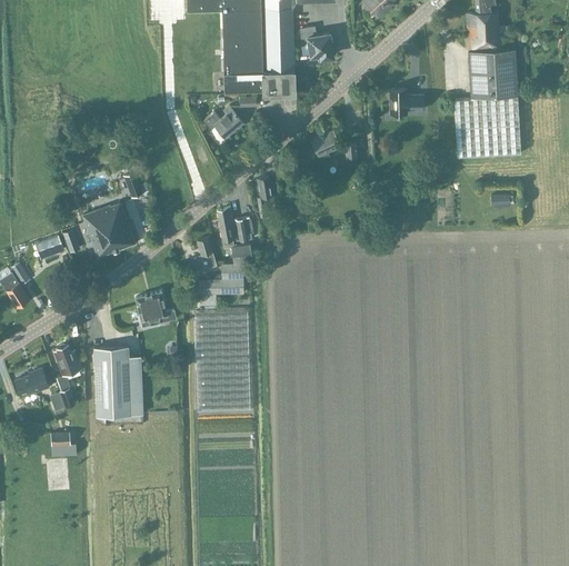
[(186,0),(187,13),(222,12),(225,75),(263,73),(260,0),(296,0),(297,3),(336,2),(335,0),(186,0)]
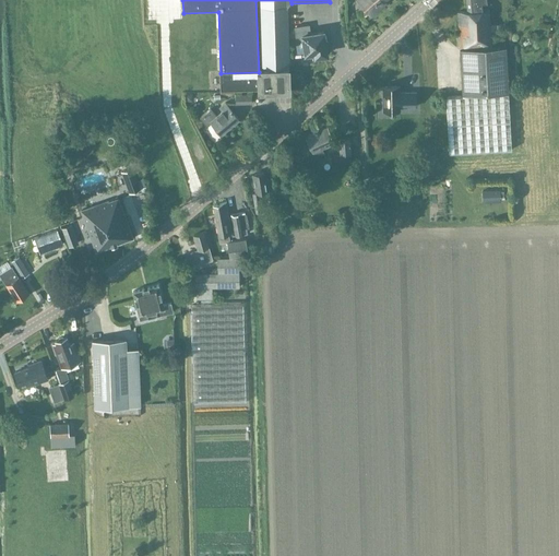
[(290,0),(256,0),(259,72),(259,91),(259,94),(289,93),(287,11),(292,3),(290,0)]
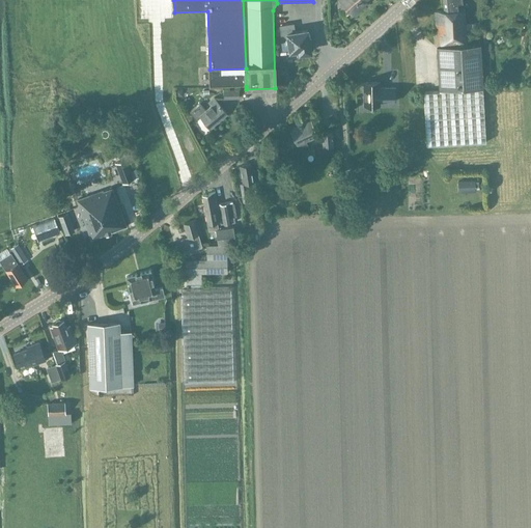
[(343,0),(341,2),(354,17),(363,9),(361,7),(369,0),(343,0)]
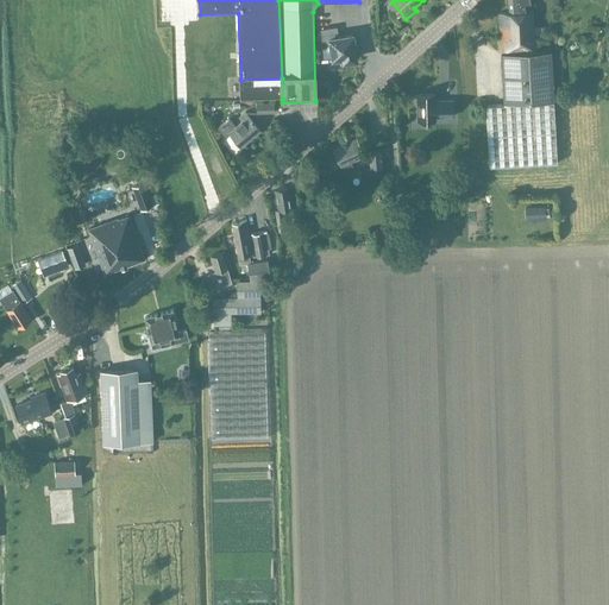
[(498,17),(501,57),(534,55),(533,13),(523,14),(523,5),(533,5),(533,0),(506,0),(507,17),(498,17)]
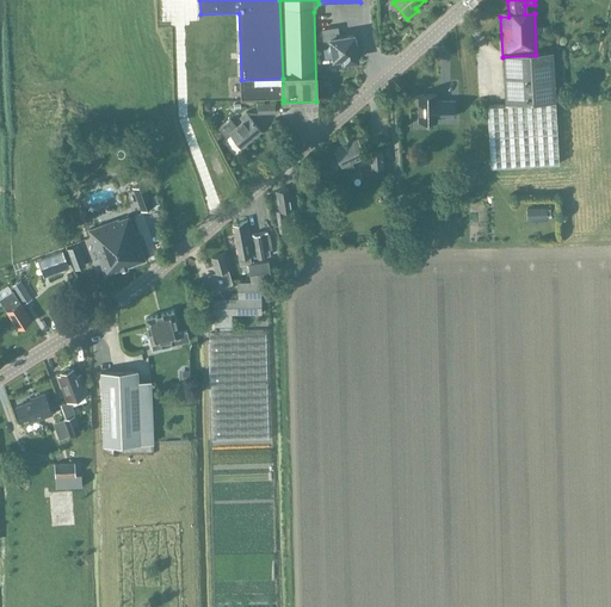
[(339,38),(338,31),(322,32),(325,44),(331,44),(333,63),(345,61),(346,64),(356,63),(355,60),(357,60),(357,55),(359,54),(359,51),(358,49),(356,48),(355,38),(346,39),(346,37),(339,38)]
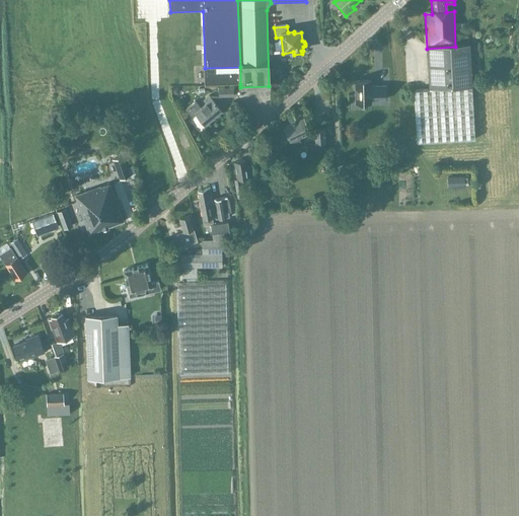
[(471,90),(469,46),(455,47),(427,49),(429,92),(471,90)]
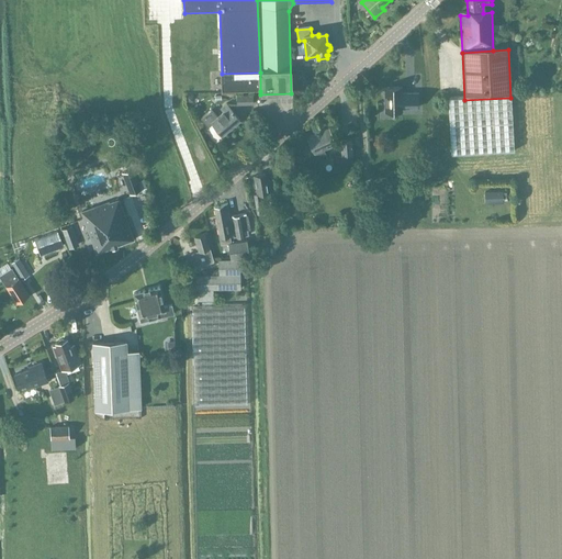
[(260,73),(222,74),(222,92),(222,96),(222,97),(236,96),(235,92),(260,91),(260,73)]
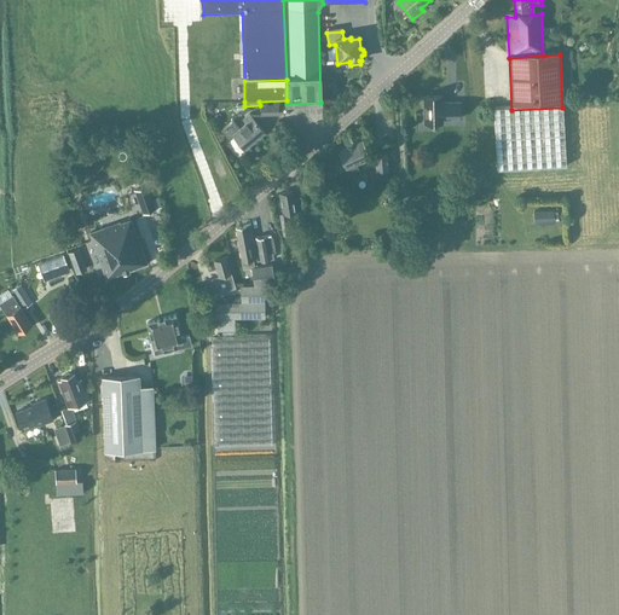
[(443,99),(424,99),(424,100),(426,126),(444,126),(444,122),(462,121),(461,105),(443,105),(443,99)]
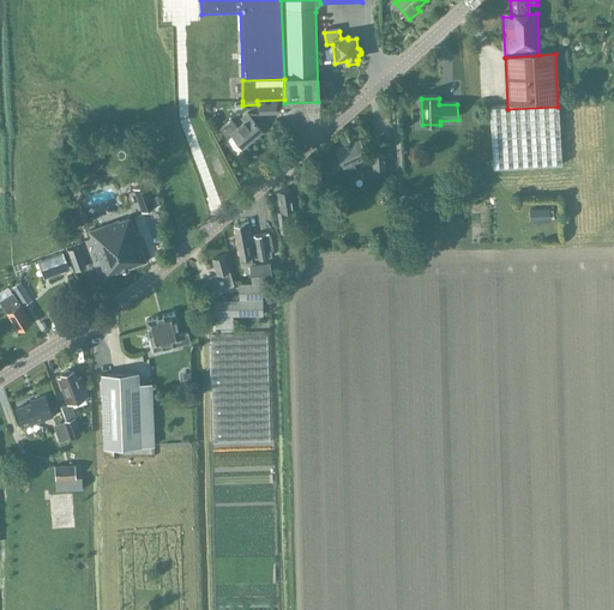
[(560,169),(558,107),(507,109),(489,109),(492,171),(560,169)]
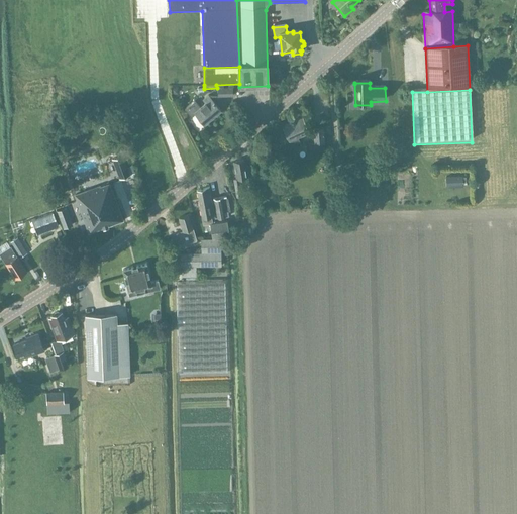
[(200,109),(195,103),(185,111),(192,119),(196,116),(204,125),(220,111),(208,98),(203,102),(206,105),(200,109)]
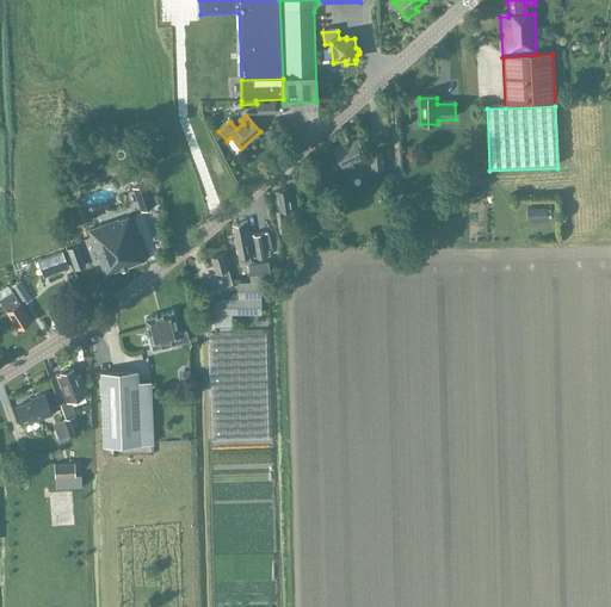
[(334,152),(343,171),(344,171),(349,180),(357,175),(352,166),(365,160),(358,142),(334,152)]
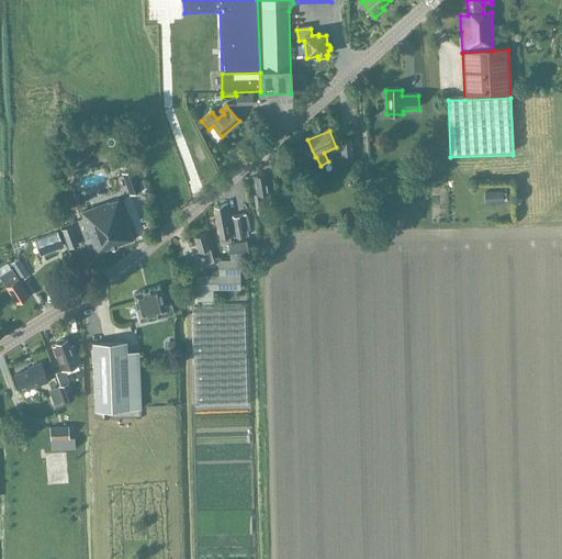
[(351,142),(341,142),(343,158),(343,167),(353,166),(351,142)]
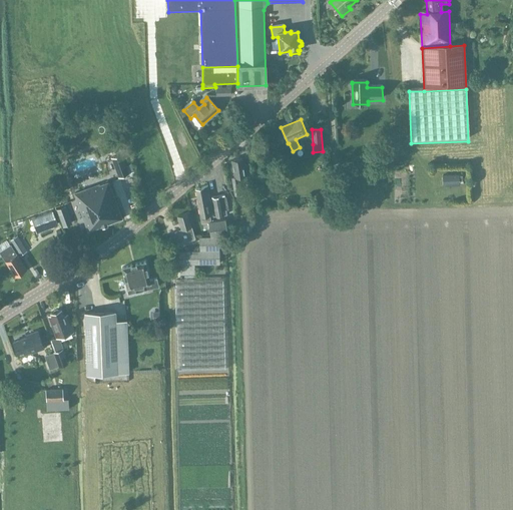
[(242,161),(231,163),(234,181),(232,181),(235,198),(240,197),(237,180),(251,177),(249,165),(243,166),(242,161)]
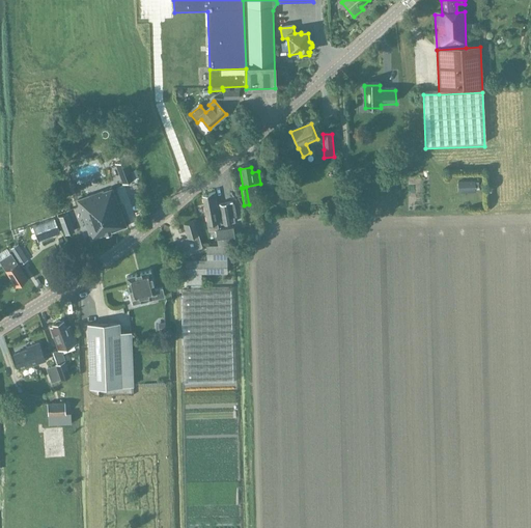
[(134,183),(130,172),(122,175),(126,185),(134,183)]
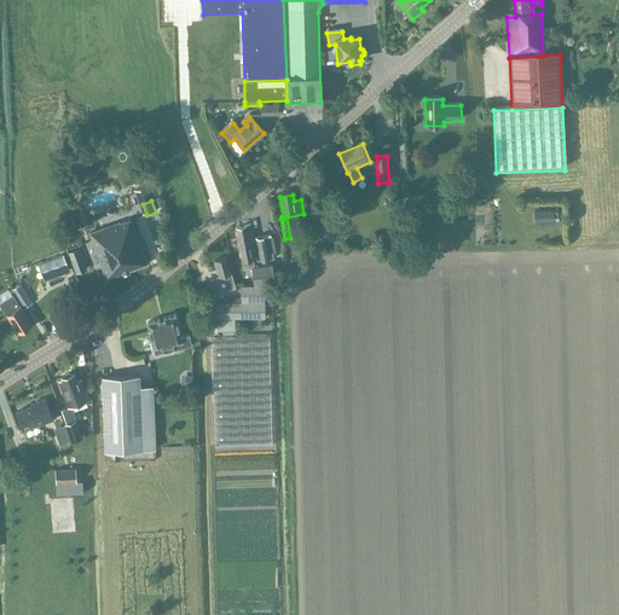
[(555,227),(554,215),(534,216),(536,228),(555,227)]
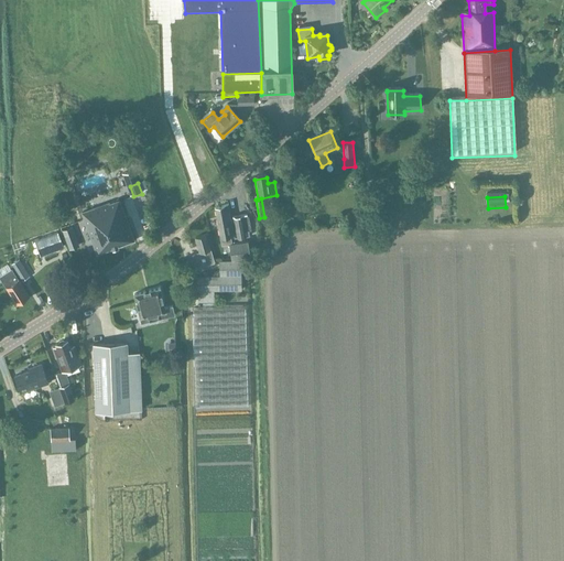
[(83,216),(97,257),(134,244),(120,204),(110,207),(109,206),(83,216)]
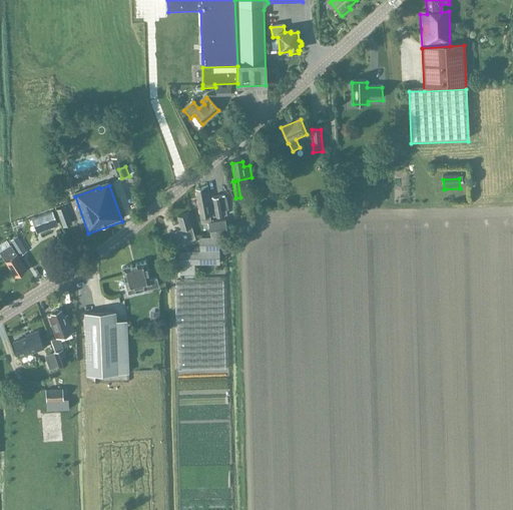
[(208,187),(196,191),(201,225),(208,224),(211,224),(210,218),(213,217),(208,187)]
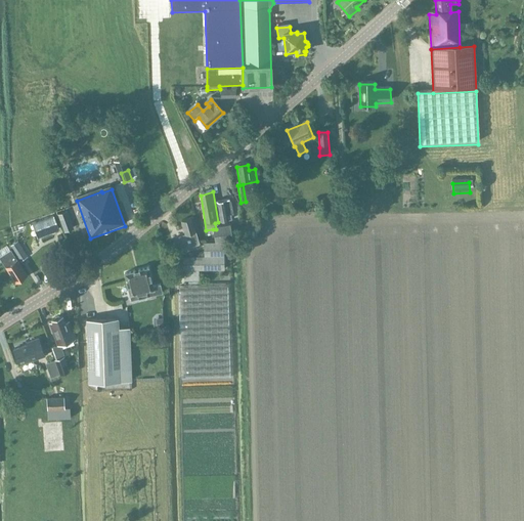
[(229,202),(217,204),(220,224),(232,222),(231,217),(233,216),(231,205),(229,202)]
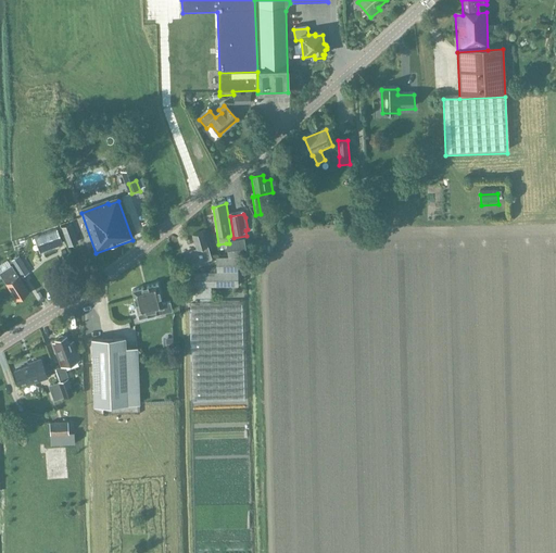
[(57,233),(39,239),(42,248),(41,249),(43,254),(50,252),(50,251),(62,247),(57,233)]
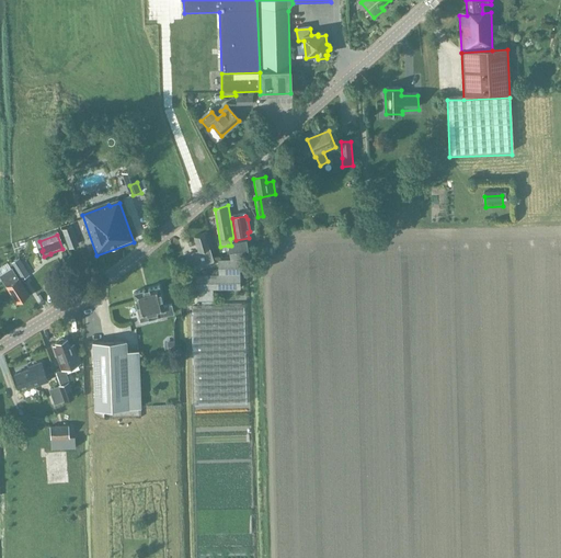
[(209,246),(207,235),(193,239),(197,253),(192,255),(196,269),(214,264),(208,246),(209,246)]
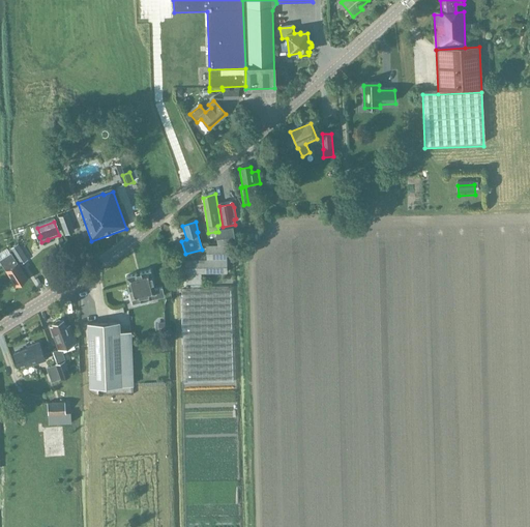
[(75,234),(71,225),(62,228),(65,237),(75,234)]
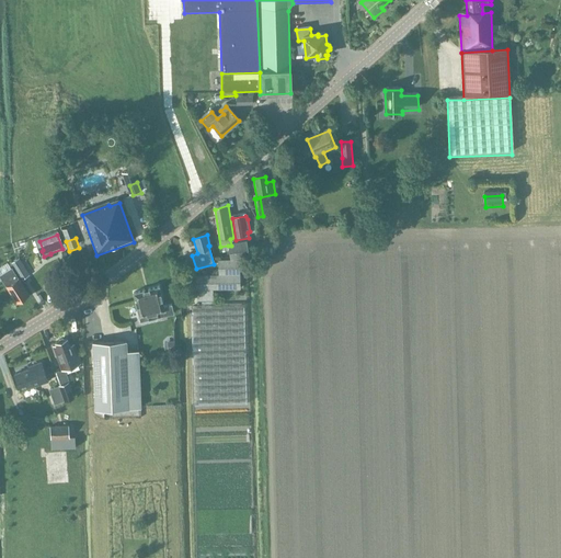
[(231,246),(228,246),(230,261),(249,258),(256,257),(255,250),(248,251),(247,242),(231,246)]
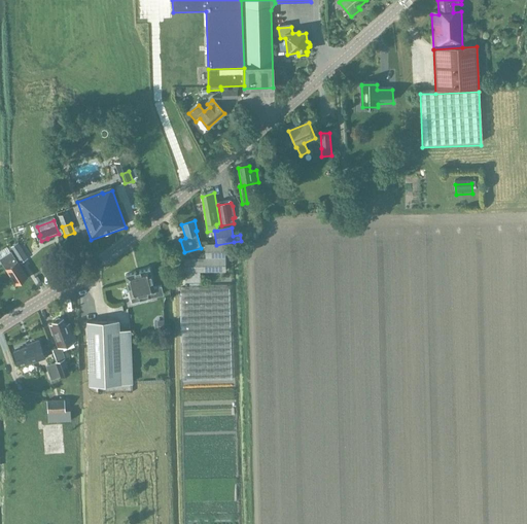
[(16,246),(11,249),(21,264),(26,259),(16,246)]
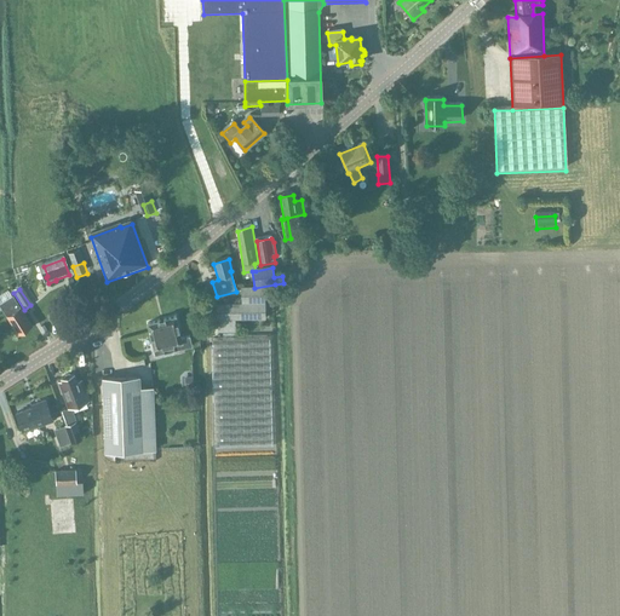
[(242,306),(216,308),(216,323),(220,323),(220,334),(234,333),(234,322),(264,321),(264,289),(242,289),(242,306)]
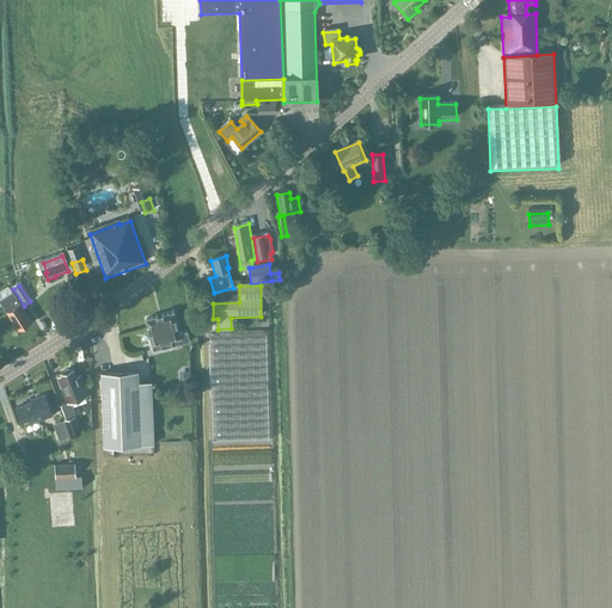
[(0,304),(18,332),(31,324),(12,295),(0,302),(0,304)]
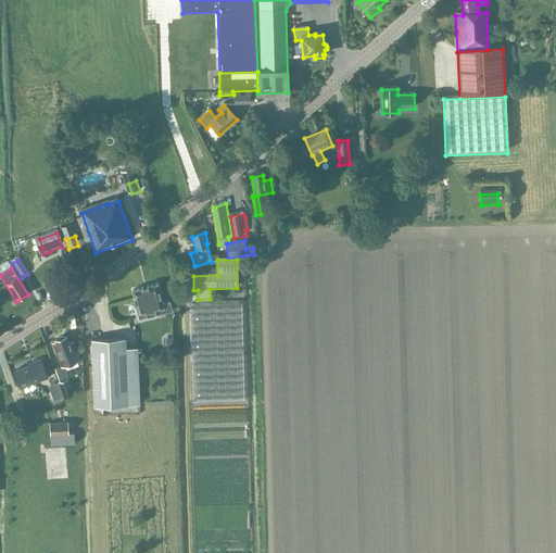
[(133,293),(139,317),(159,313),(160,316),(172,313),(169,304),(163,305),(159,287),(148,289),(147,289),(143,290),(142,290),(133,293)]
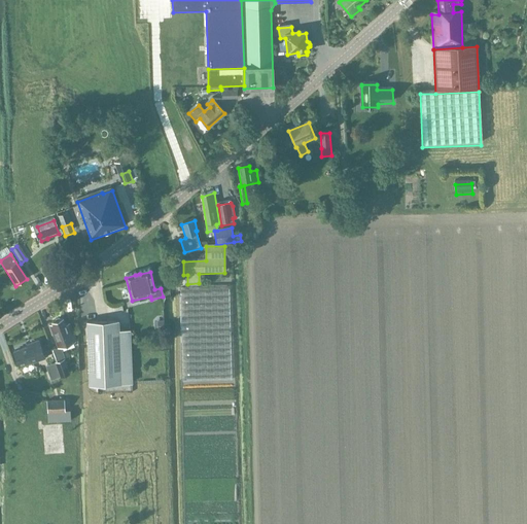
[(180,290),(182,383),(231,382),(229,289),(180,290)]
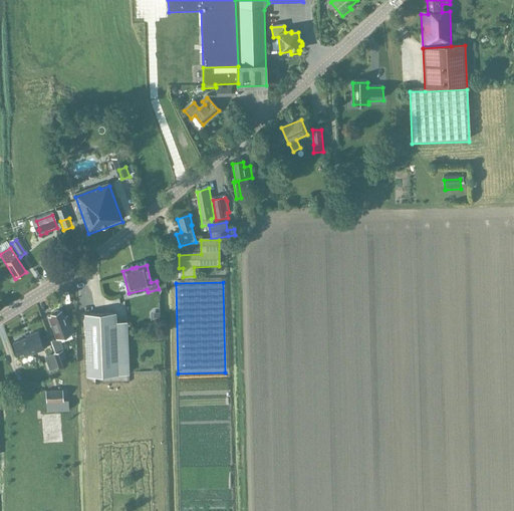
[(58,311),(54,313),(54,314),(52,315),(52,317),(50,318),(58,340),(74,334),(68,317),(64,318),(61,312),(59,313),(58,311)]
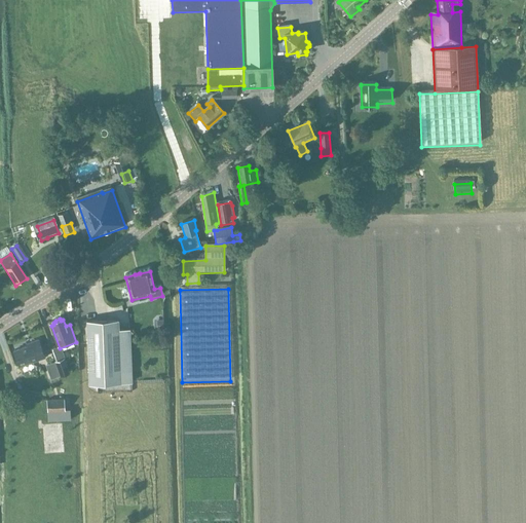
[(86,324),(89,386),(132,384),(130,358),(119,358),(118,322),(86,324)]
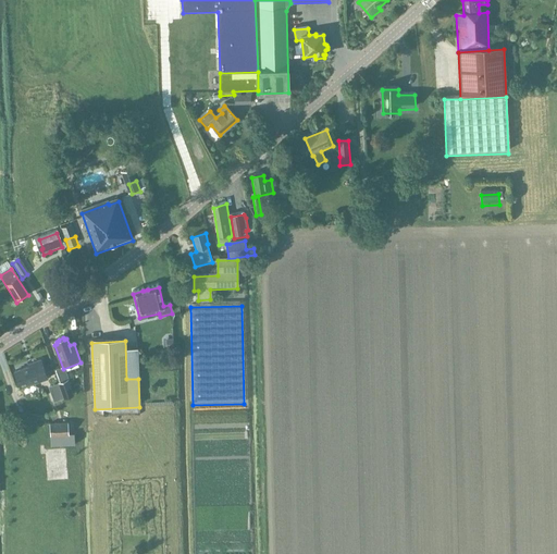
[(33,368),(15,373),(21,390),(48,381),(42,361),(32,365),(33,368)]
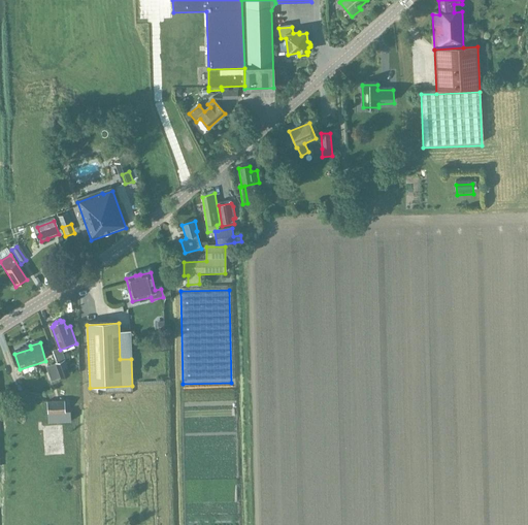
[(57,364),(62,379),(70,375),(65,361),(57,364)]
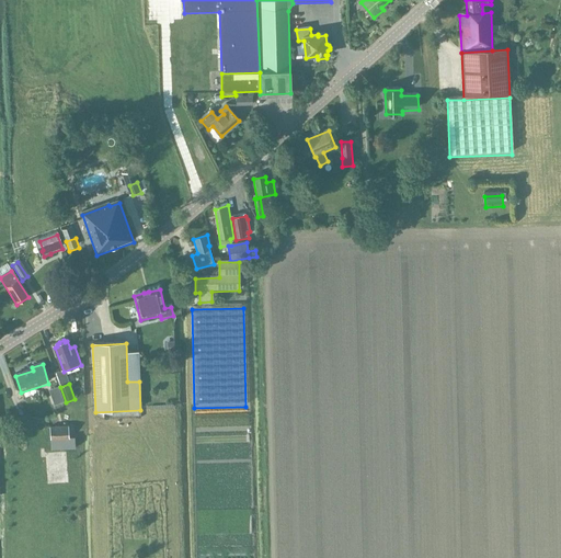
[(50,430),(52,452),(76,450),(75,439),(69,439),(69,429),(50,430)]
